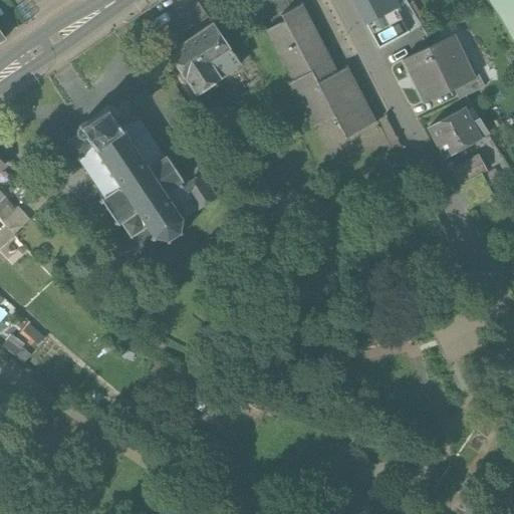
[(380,0),(351,0),(377,49),(420,25),(404,0),(382,0),(381,1),(380,0)]
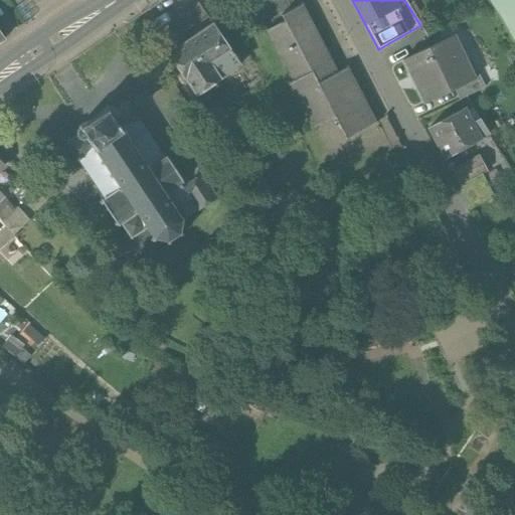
[(192,36),(211,23),(198,4),(179,16),(192,36)]
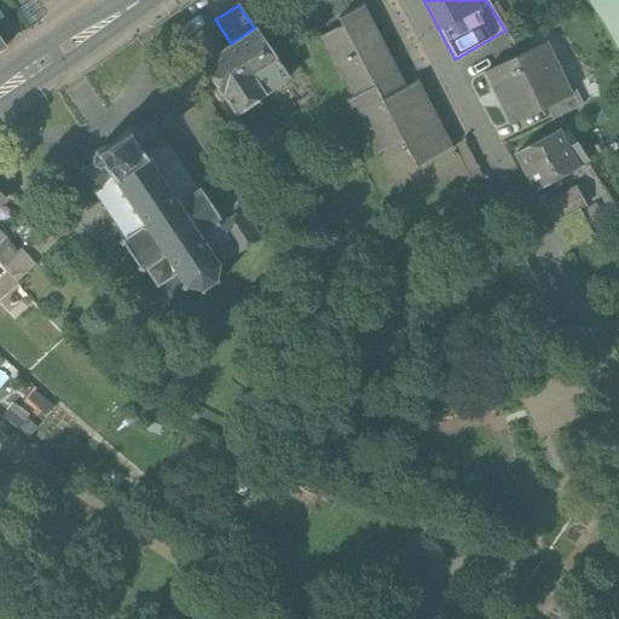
[(405,87),(363,6),(337,19),(341,27),(319,38),(351,98),(346,100),(375,156),(401,142),(406,149),(405,150),(410,157),(415,167),(452,148),(435,116),(434,113),(433,113),(433,111),(431,108),(429,105),(428,102),(427,102),(417,81),(405,87)]
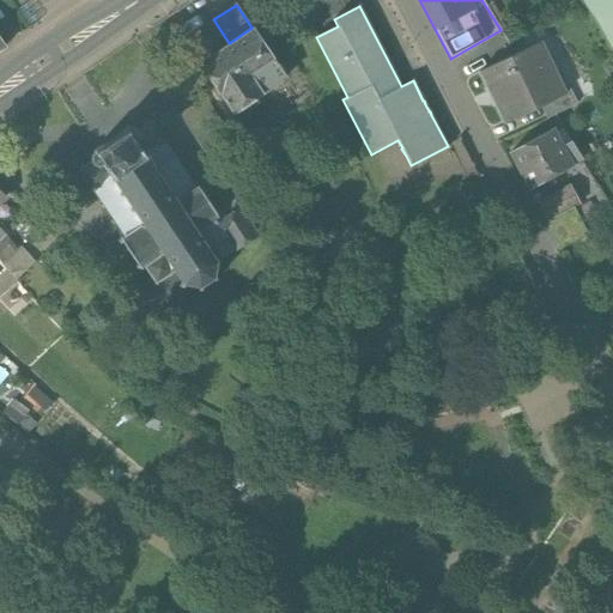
[(253,29),(200,65),(232,114),(285,78),(253,29)]
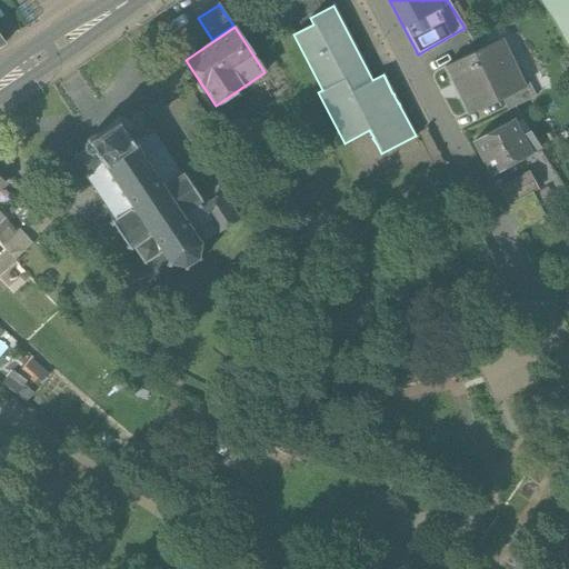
[(493,43),(445,67),(468,116),(501,99),(522,89),(521,87),(512,69),(508,71),(493,43)]
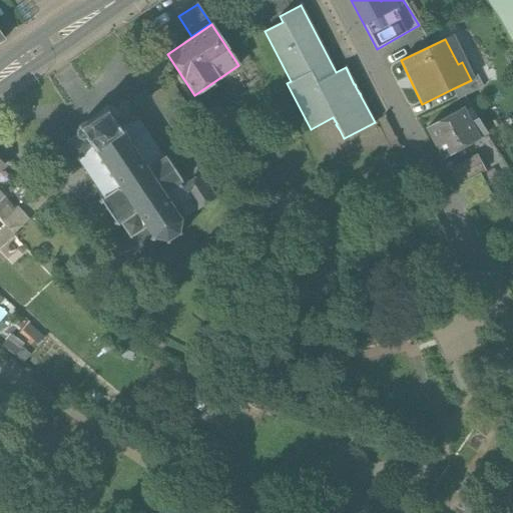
[(471,80),(452,89),(457,100),(481,88),(475,76),(470,78),(471,80)]
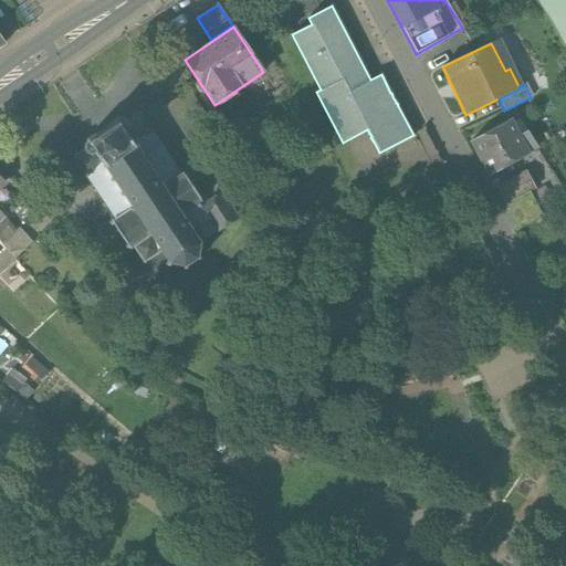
[(74,157),(72,159),(73,161),(75,159),(85,174),(83,176),(84,178),(86,177),(95,189),(92,190),(94,192),(96,191),(104,202),(102,205),(103,207),(106,206),(114,218),(112,220),(112,221),(109,223),(111,224),(113,223),(127,244),(125,247),(126,249),(129,247),(129,248),(133,245),(143,260),(142,263),(145,263),(145,260),(160,251),(168,261),(166,264),(168,265),(170,263),(182,265),(184,269),(186,269),(186,264),(196,258),(199,260),(200,258),(197,255),(200,243),(203,242),(203,239),(216,231),(216,232),(238,217),(217,185),(199,196),(184,171),(180,174),(171,161),(175,159),(173,157),(170,159),(163,147),(165,146),(164,143),(160,145),(153,133),(155,132),(154,129),(152,130),(142,116),(144,115),(143,112),(139,114),(139,113),(138,114),(136,111),(134,113),(136,115),(128,121),(127,118),(122,117),(119,118),(118,116),(111,122),(112,123),(93,135),(93,134),(85,138),(86,140),(84,143),(83,147),(85,149),(76,154),(75,152),(73,153),(74,156),(73,156),(74,157)]
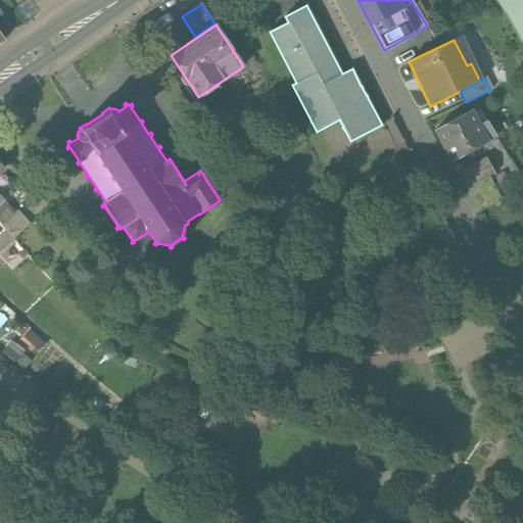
[(470,112),(436,131),(452,159),(485,141),(479,128),(470,112)]
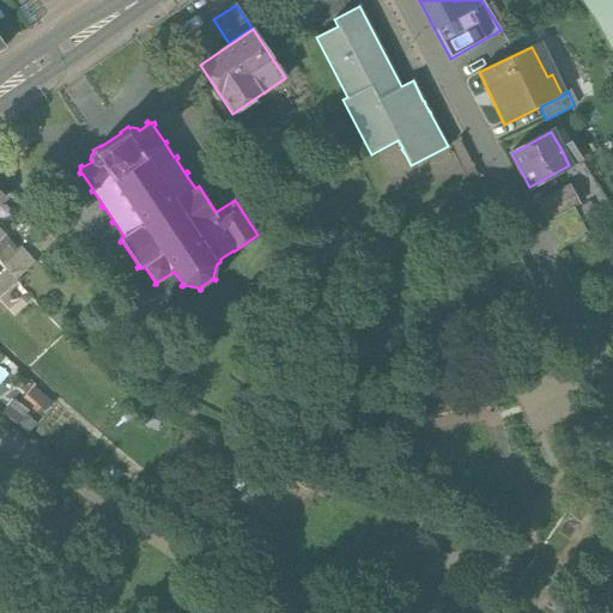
[(562,150),(569,165),(581,159),(572,145),(562,150)]
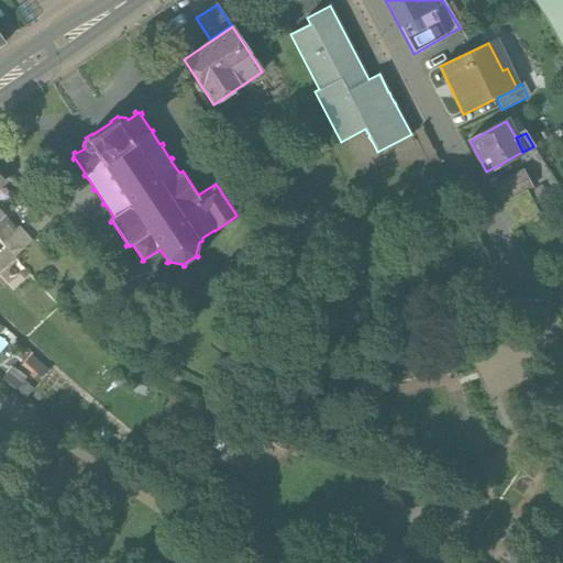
[(532,187),(526,176),(531,174),(528,169),(495,187),(503,202),(517,195),(521,205),(528,200),(523,191),(532,187)]
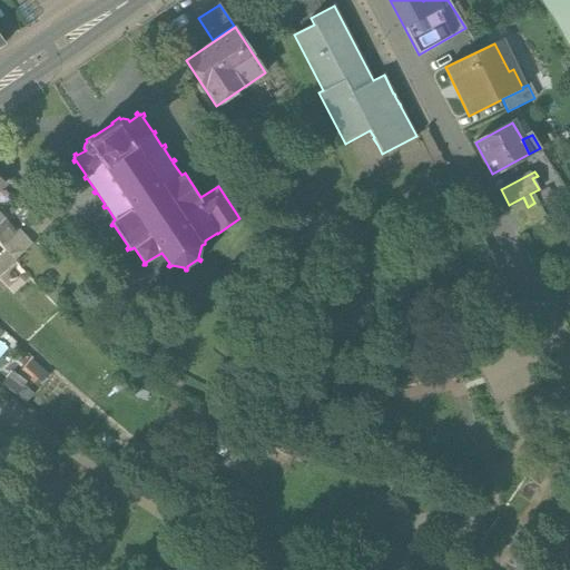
[(7,218),(5,220),(0,223),(0,243),(13,258),(32,241),(19,226),(17,228),(7,218)]
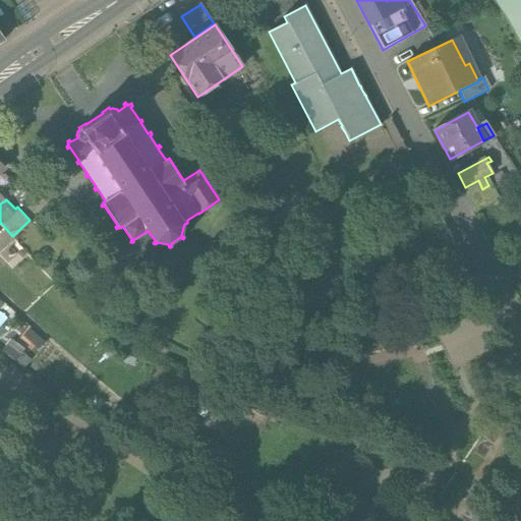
[(10,343),(3,353),(17,363),(24,353),(10,343)]
